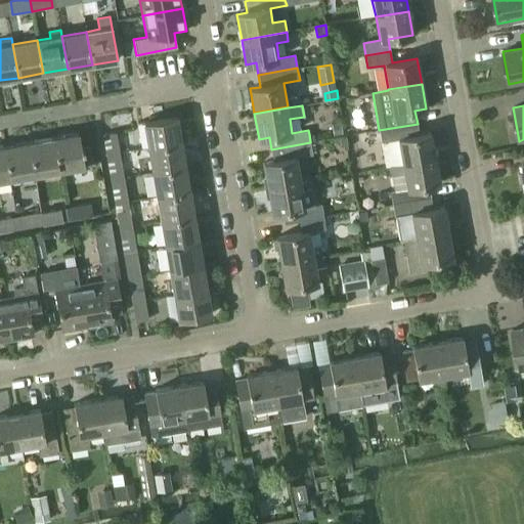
[(148,148),(181,143),(176,117),(143,122),(148,148)]
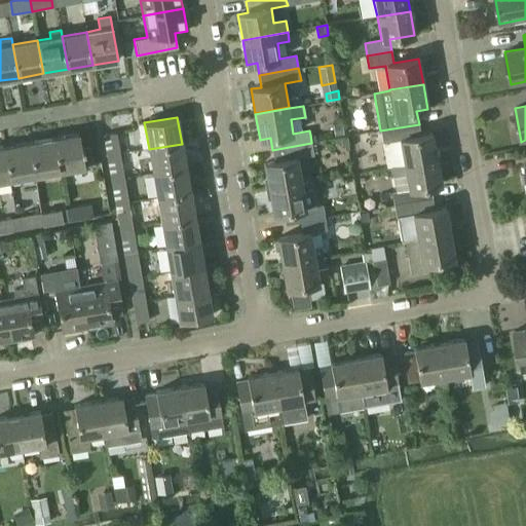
[(332,125),(334,137),(343,136),(342,123),(332,125)]
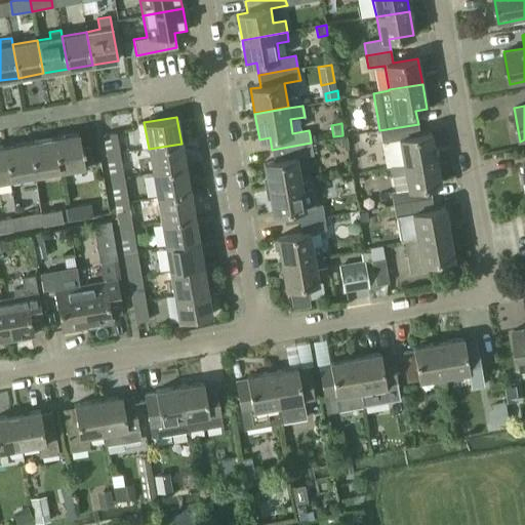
[(391,166),(403,164),(436,159),(431,133),(419,135),(418,124),(379,130),(382,144),(381,144),(386,167),(391,166)]
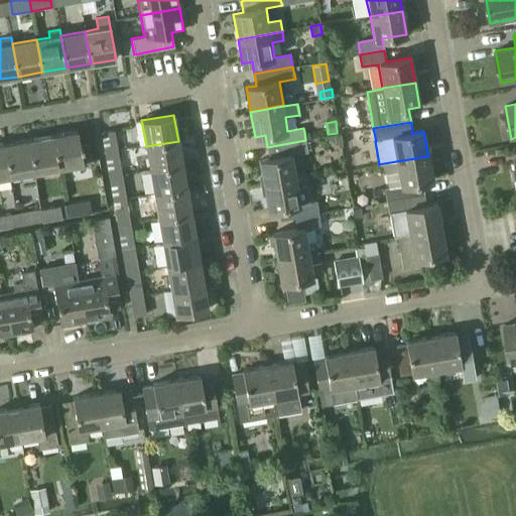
[(104,152),(117,150),(114,130),(101,132),(104,152)]
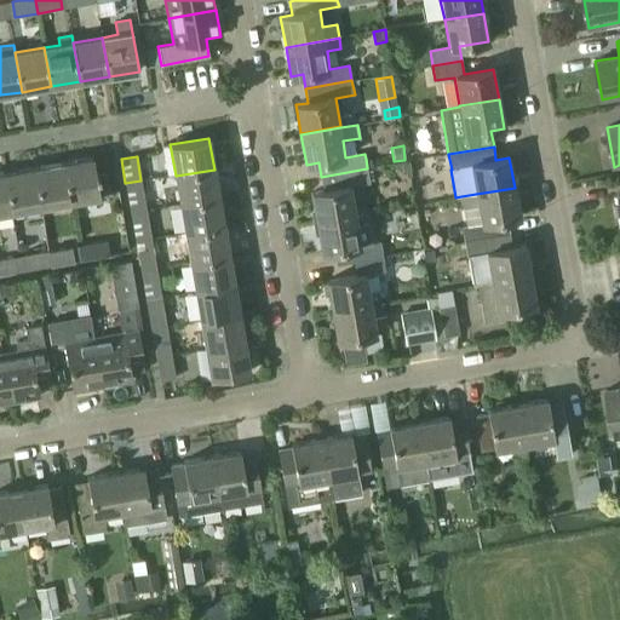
[(63,162),(69,202),(99,196),(99,195),(110,194),(107,174),(96,176),(92,158),(63,162)]
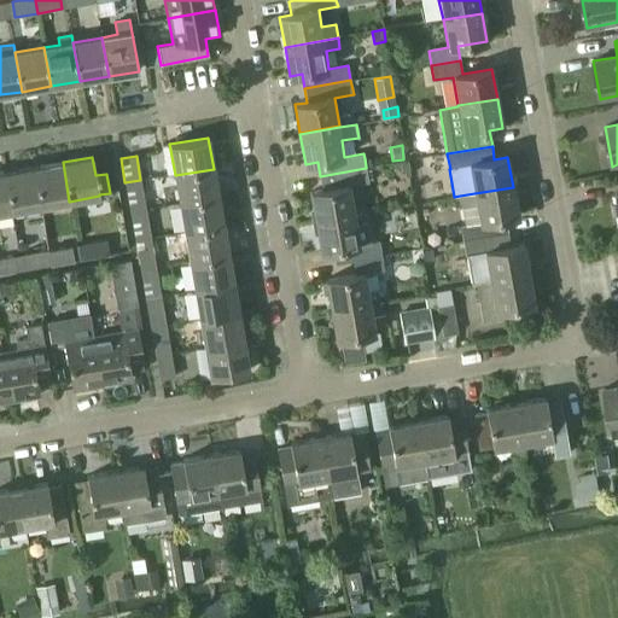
[(40,207),(69,202),(63,162),(34,168),(40,207)]
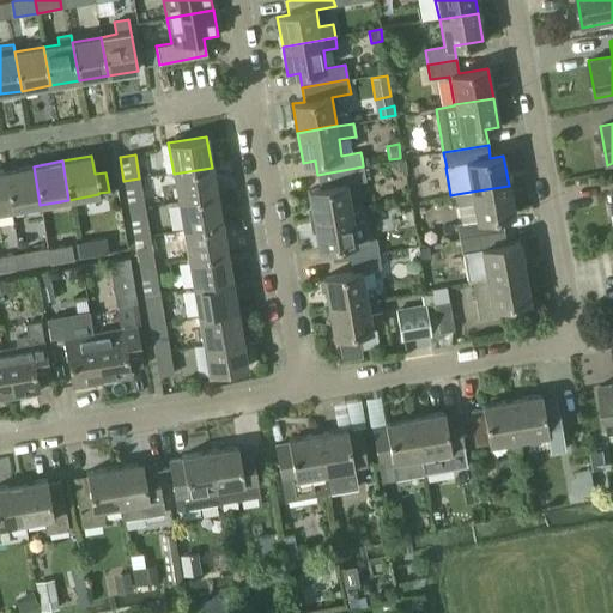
[(11,210),(40,205),(34,167),(4,171),(11,210)]
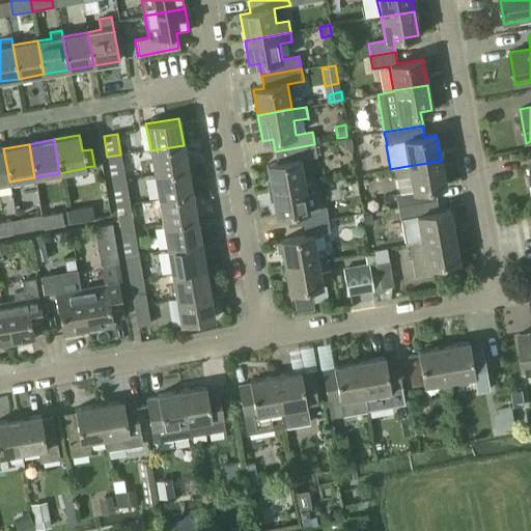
[(316,157),(314,144),(275,151),(277,164),(267,165),(271,190),(305,184),(301,160),(316,157)]
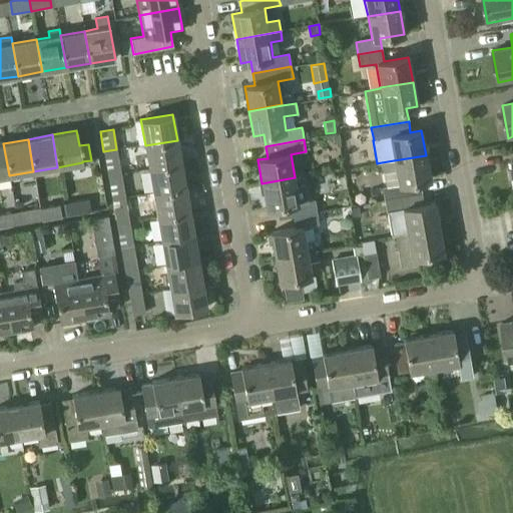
[(149,168),(181,163),(177,140),(145,145),(149,168)]
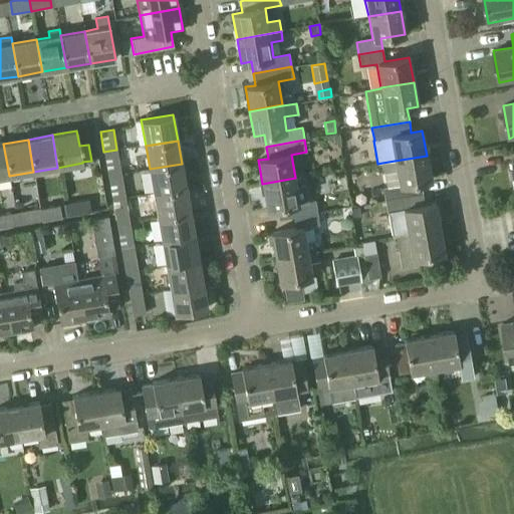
[(0,177),(9,176),(3,144),(0,144),(0,177)]
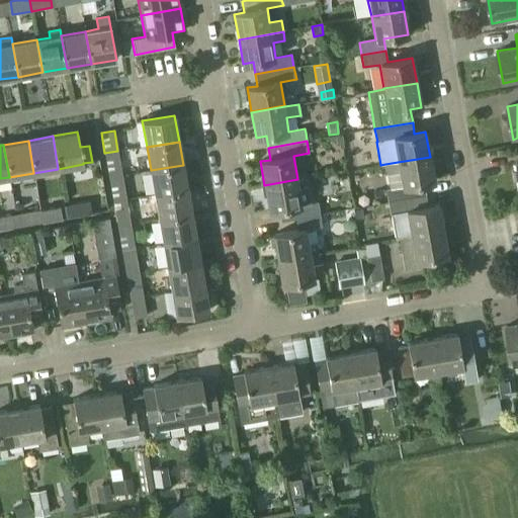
[(121,171),(117,151),(104,153),(108,173),(121,171)]
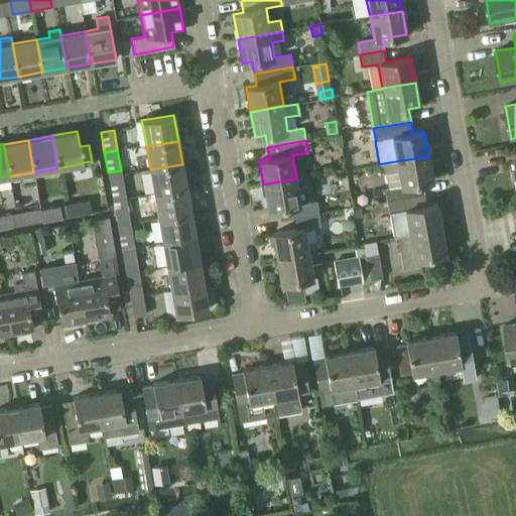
[(396,161),(384,163),(386,174),(398,172),(401,185),(397,186),(388,187),(384,188),(386,201),(386,202),(424,195),(422,182),(432,180),(428,156),(396,161)]
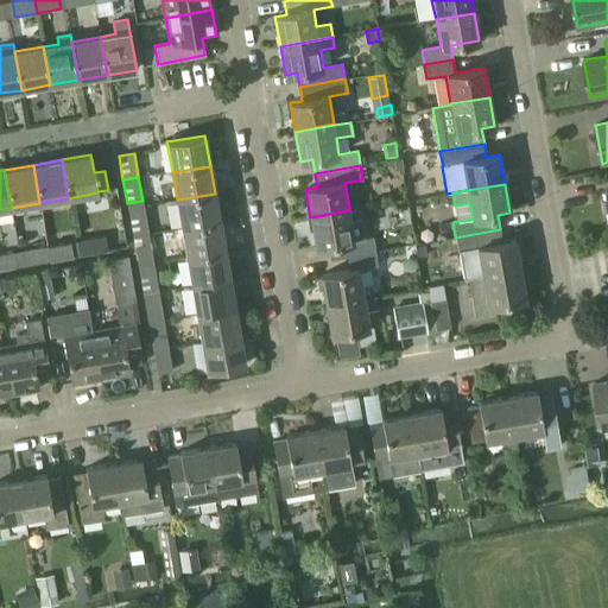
[(220,221),(215,194),(177,200),(181,227),(220,221)]
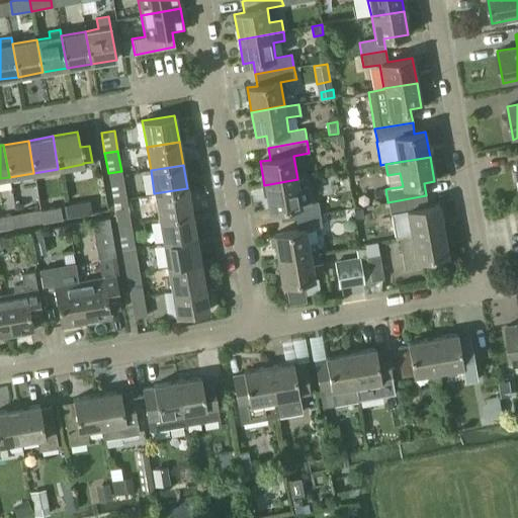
[(297,179),(264,185),(269,211),(279,209),(281,222),(295,219),(320,214),(318,202),(311,203),(308,185),(304,186),(301,179),(297,180),(297,179)]
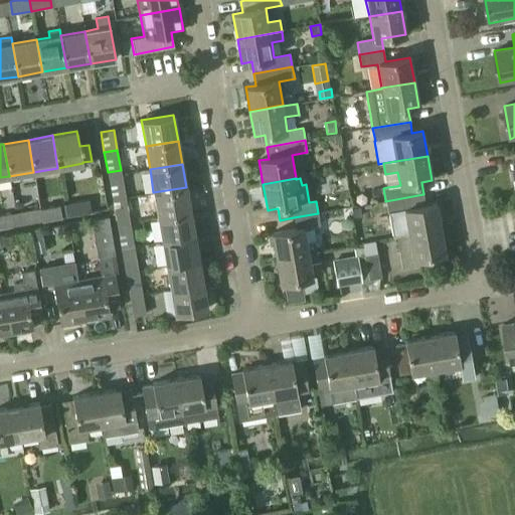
[(112,197),(125,196),(123,180),(110,182),(112,197)]
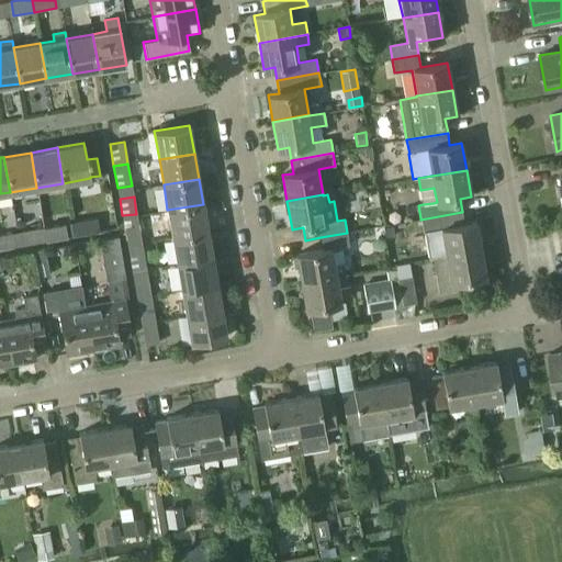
[(208,233),(203,204),(167,210),(168,210),(168,211),(160,212),(163,223),(170,222),(172,237),(208,233)]
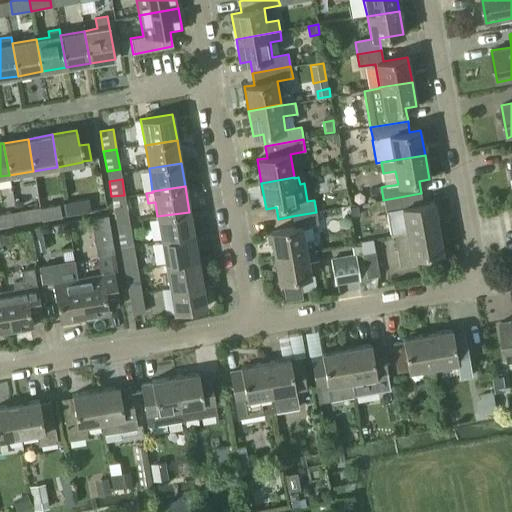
[(386,211),(390,236),(395,235),(406,233),(438,227),(433,202),(423,204),(421,193),(383,200),(385,211),(386,211)]
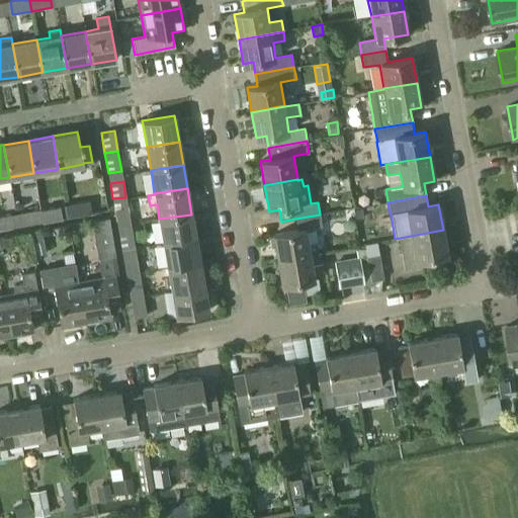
[(130,220),(125,197),(112,198),(116,223),(130,220)]
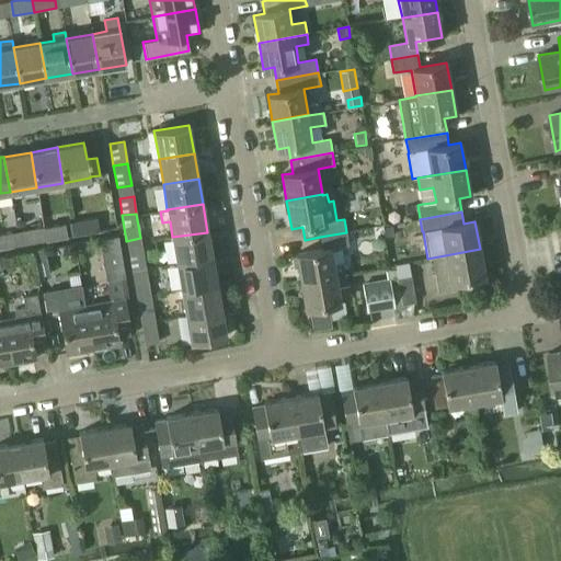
[(96,217),(75,220),(78,236),(100,231),(96,217)]
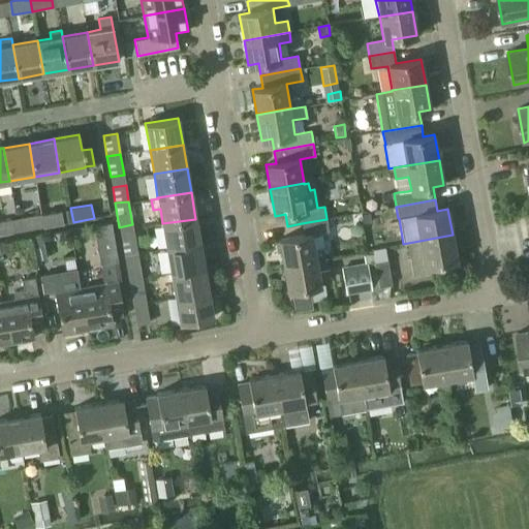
[(61,210),(40,214),(42,227),(63,224),(61,210)]
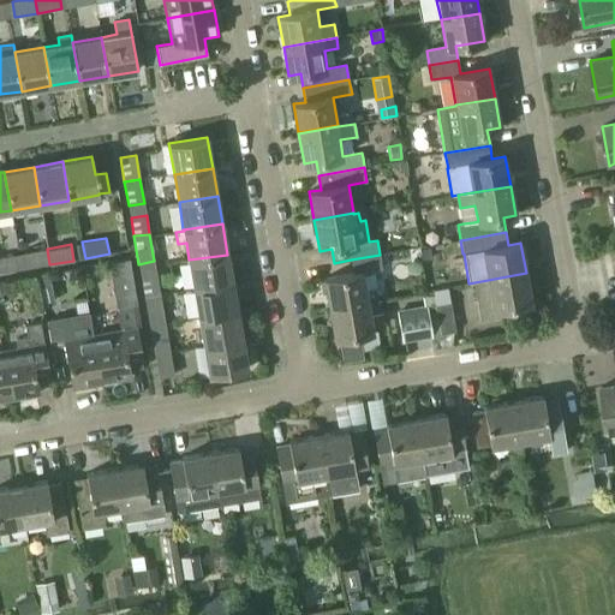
[(28,268),(49,264),(47,249),(24,252),(28,268)]
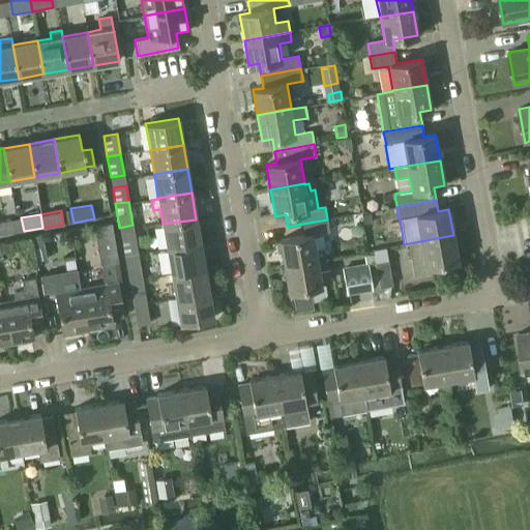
[(11,219),(0,221),(0,235),(13,233),(11,219)]
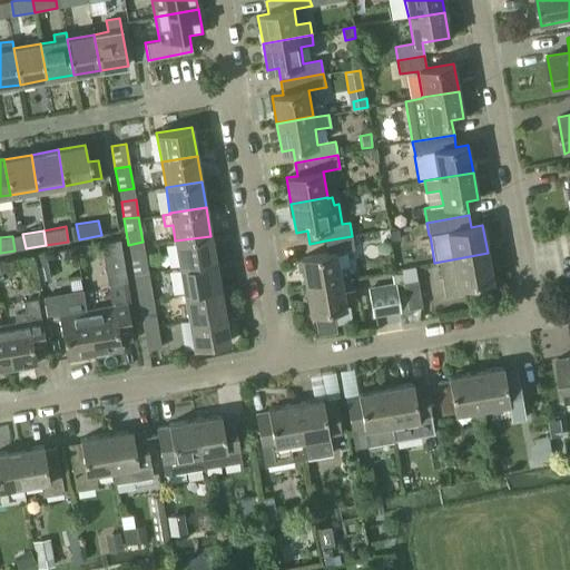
[(215,262),(210,236),(175,241),(179,267),(215,262)]
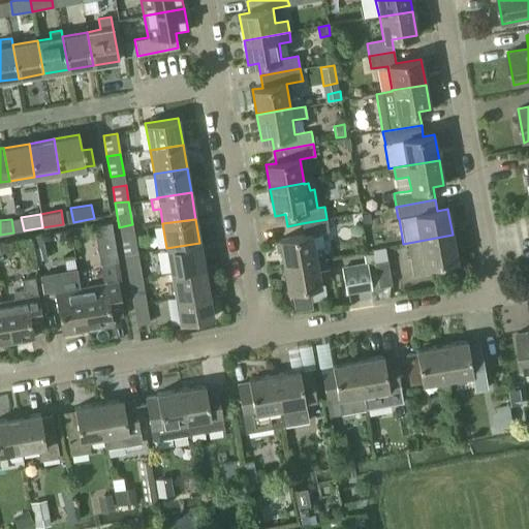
[(300,236),(279,240),(283,266),(324,258),(322,248),(314,249),(311,235),(329,231),(327,219),(302,223),(304,236),(300,236)]
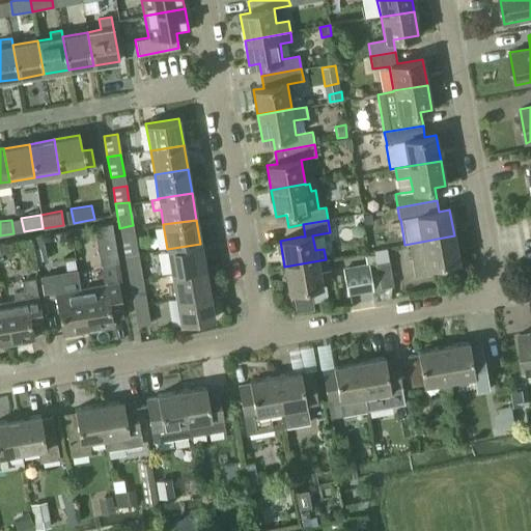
[(124,256),(138,254),(135,235),(121,238),(124,256)]
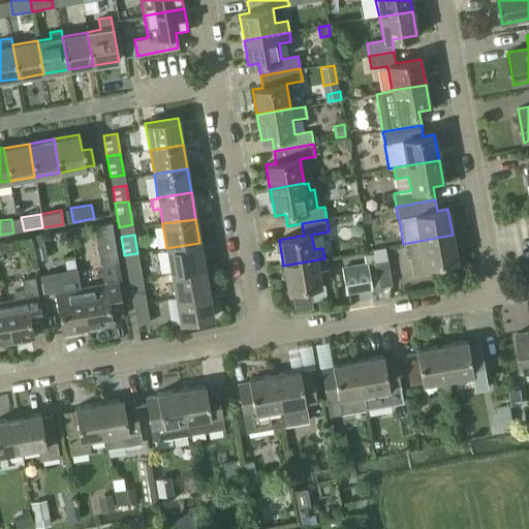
[(457,260),(453,235),(419,241),(408,243),(414,276),(440,272),(439,263),(457,260)]
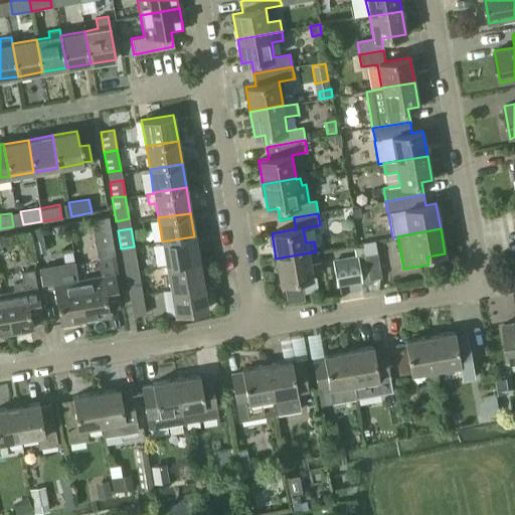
[(41,229),(31,230),(35,254),(45,252),(41,229)]
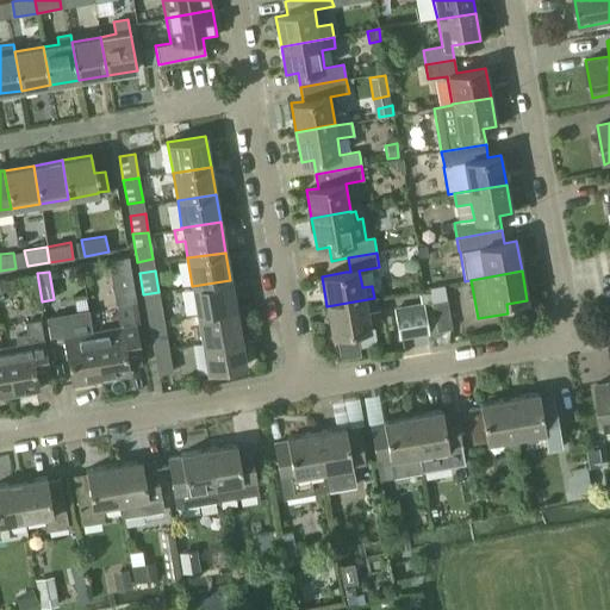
[(236,309),(230,280),(192,286),(197,315),(236,309)]
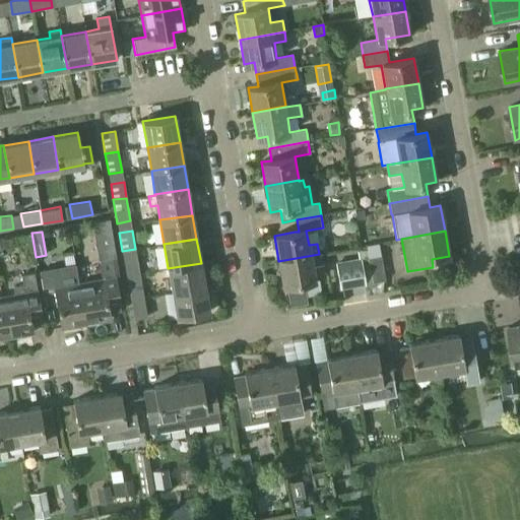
[(364,251),(369,283),(385,280),(379,248),(364,251)]
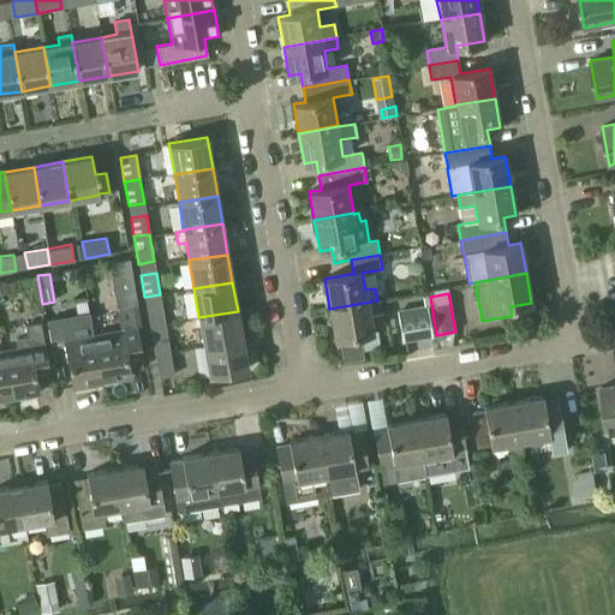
[(165,320),(160,294),(144,297),(149,322),(165,320)]
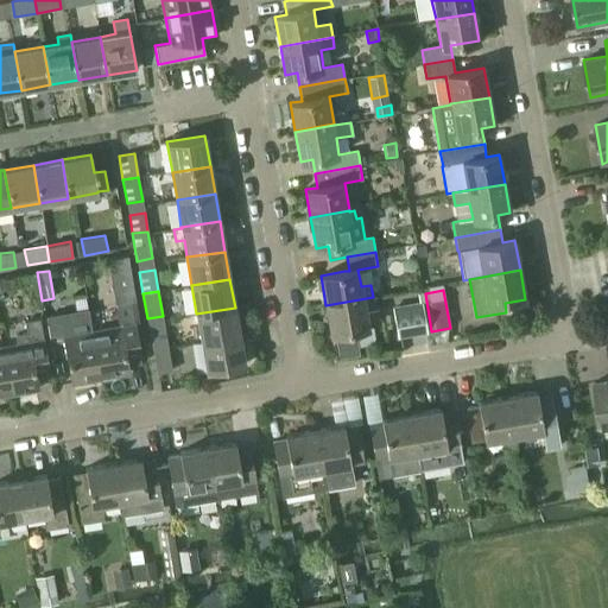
[(431,331),(425,293),(418,295),(419,302),(393,308),(398,337),(426,333),(426,331),(431,331)]
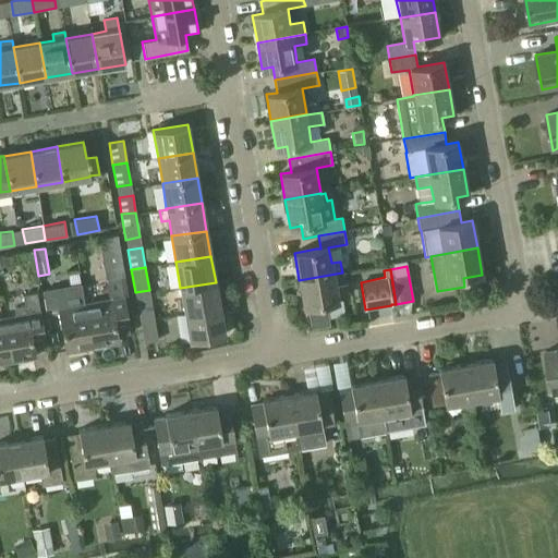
[(342,273),(299,280),(304,306),(307,306),(312,327),(329,325),(325,303),(338,301),(336,287),(348,284),(346,273),(342,273)]
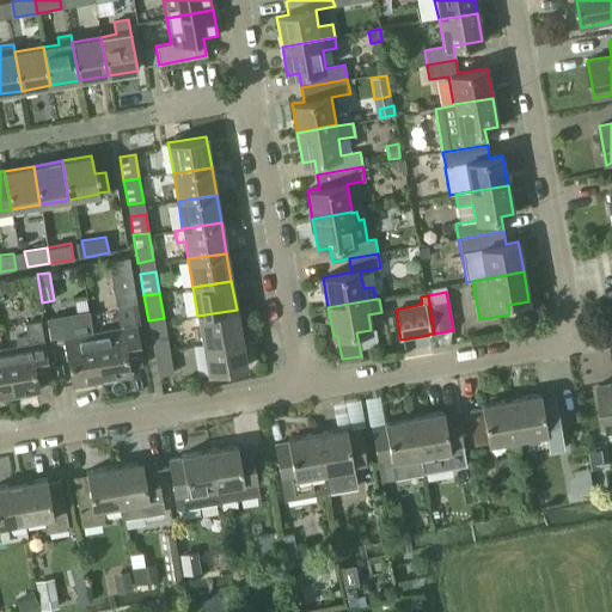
[(90,334),(98,381),(129,375),(128,368),(142,366),(132,305),(116,307),(120,329),(90,334)]
